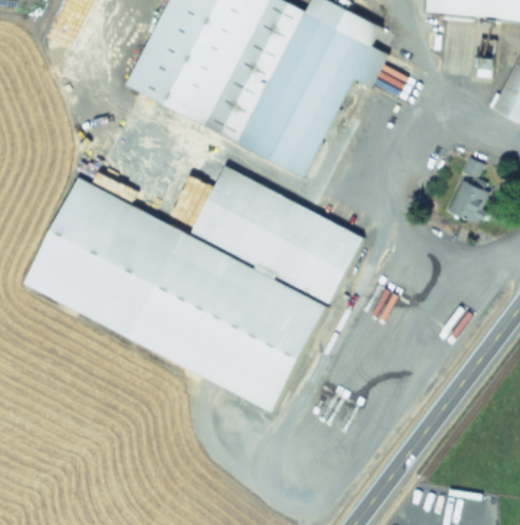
[(166,0),(124,91),(307,175),(351,80),(368,88),(385,53),(371,46),(381,26),(326,0),(309,0),(306,8),(288,0),(166,0)]
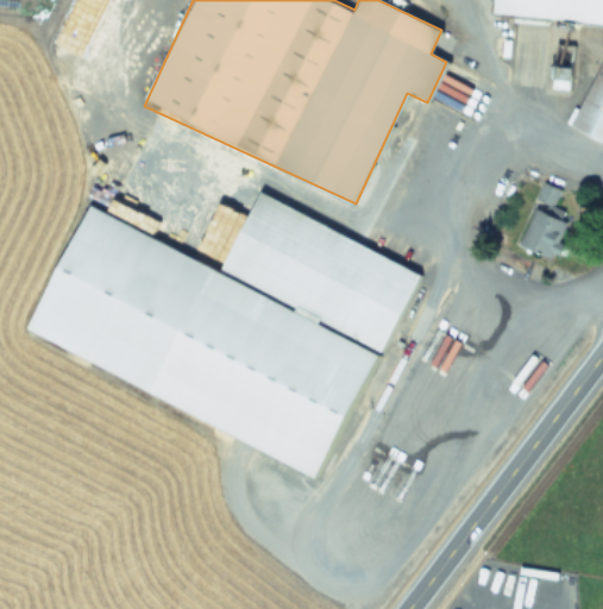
[(602,0),(494,0),(492,16),(602,25),(602,0)]
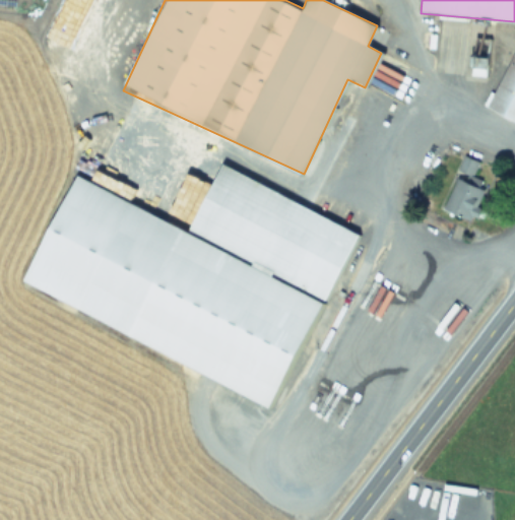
[(514,123),(514,58),(507,55),(485,111),(514,123)]
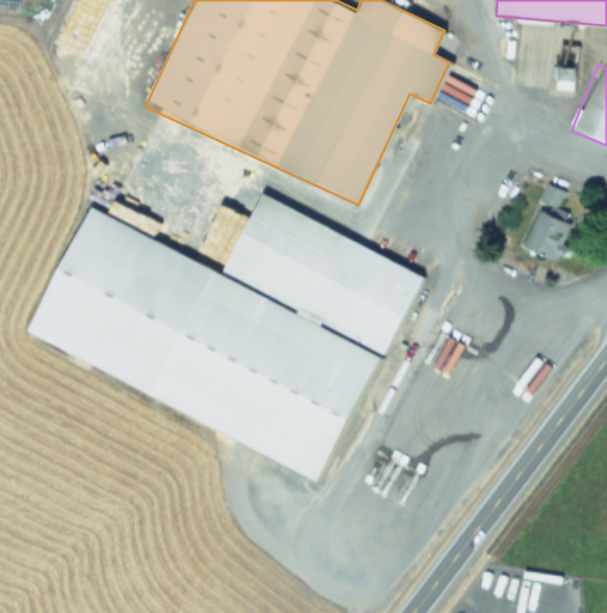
[(565,222),(550,217),(556,195),(542,192),(524,253),(553,261),(565,222)]
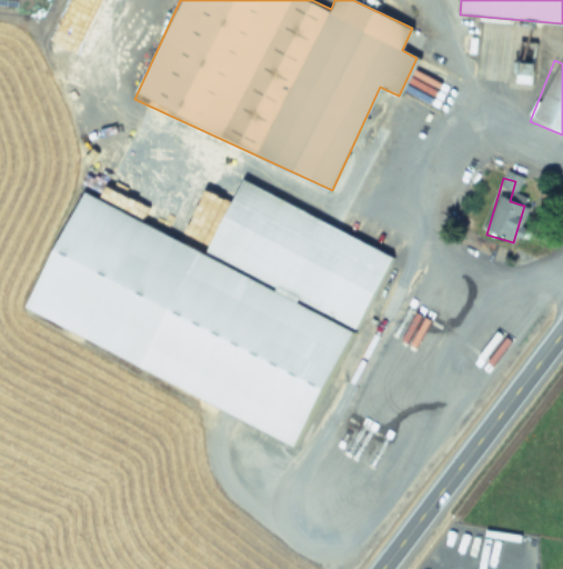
[(301,443),(388,252),(238,185),(207,252),(80,195),(24,317),(301,443)]
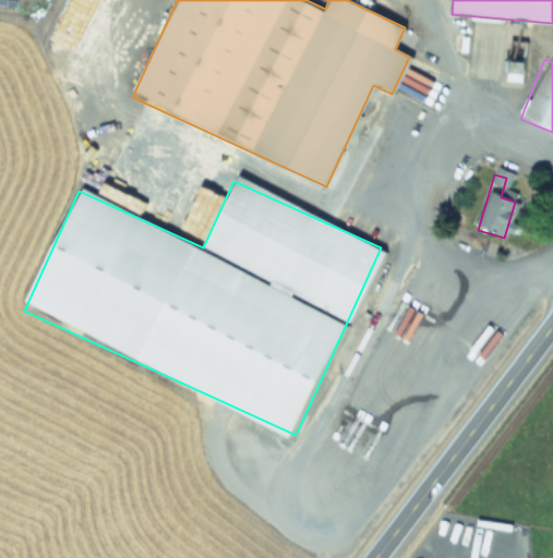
All buildings are outlined.
